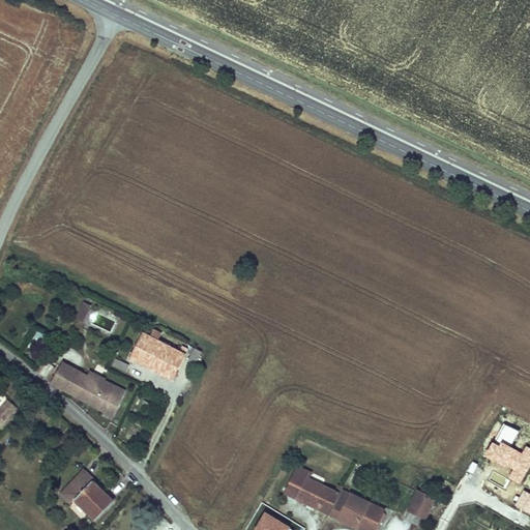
[(92,299),(85,295),(76,313),(83,317),(92,299)]
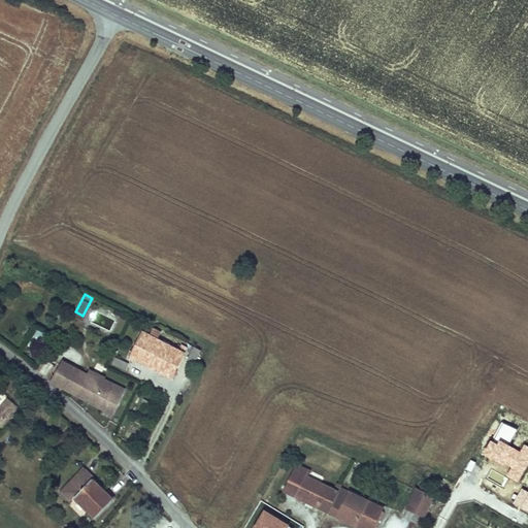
[(38,352),(45,332),(35,328),(27,348),(38,352)]
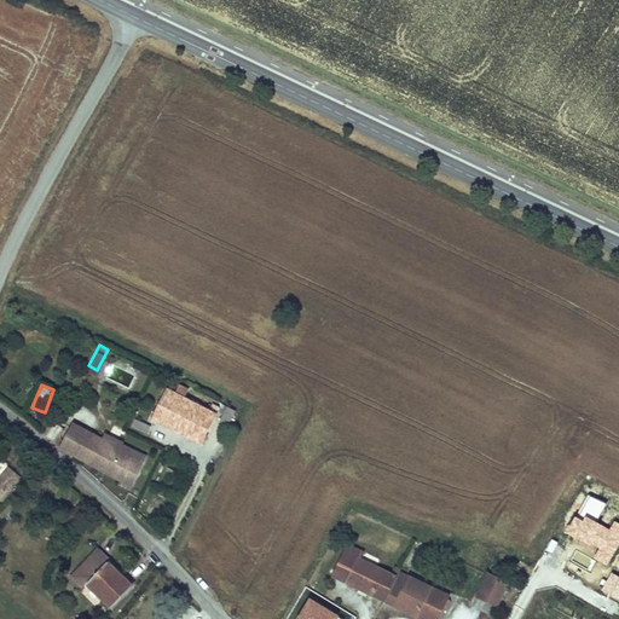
[(152,418),(203,444),(220,410),(224,412),(221,418),(230,423),(237,408),(224,401),(221,406),(214,403),(210,409),(183,394),(185,388),(178,385),(174,392),(167,388),(152,418)]
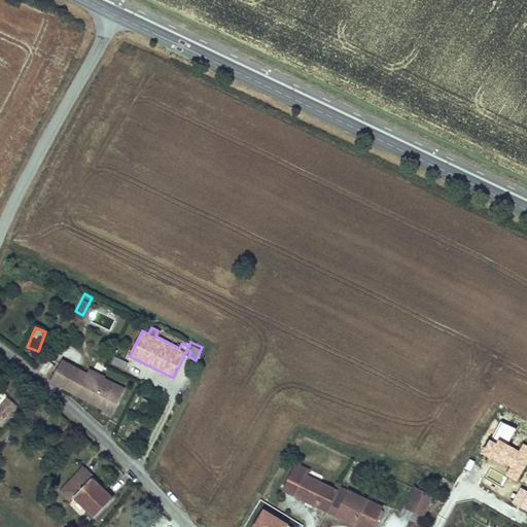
[(51,380),(114,413),(127,389),(95,373),(99,366),(85,359),(83,363),(76,359),(65,354),(51,380)]
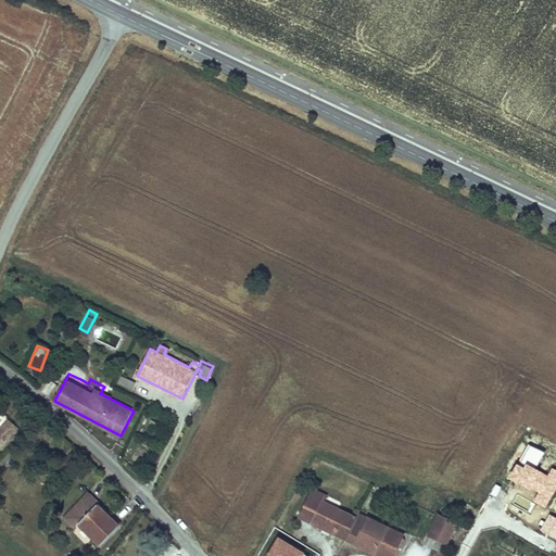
[(126,376),(123,383),(138,391),(142,383),(126,376)]
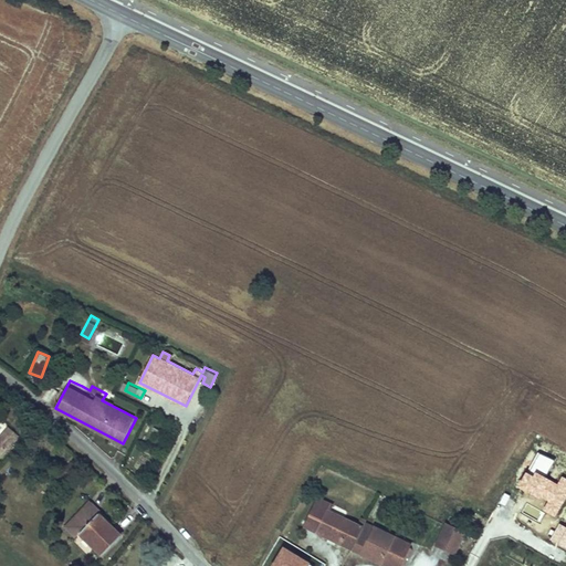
[(0,441),(3,444),(13,435),(6,428),(0,432),(0,441)]
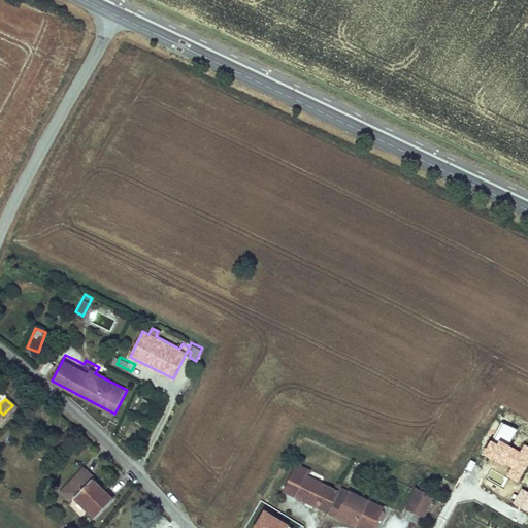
[(328,512),(337,493),(306,479),(309,472),(297,467),(286,491),(328,512)]
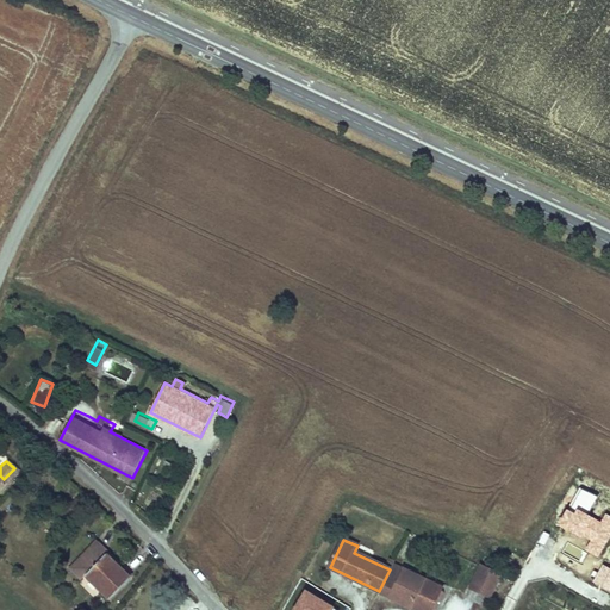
[(86,574),(111,597),(128,578),(103,555),(105,552),(92,541),(67,568),(80,580),(86,574)]
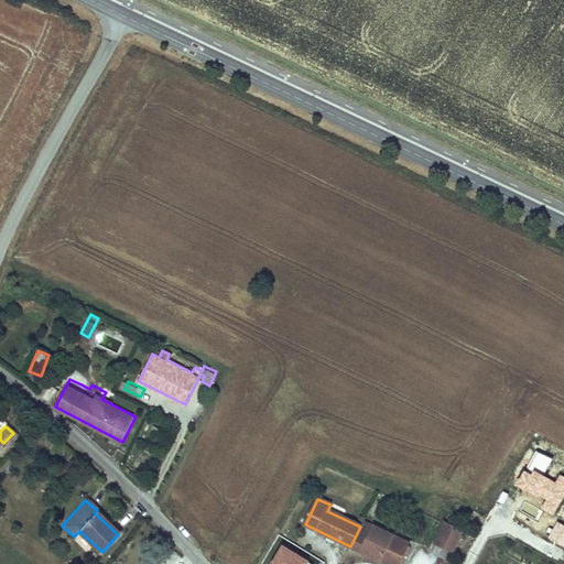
[(120,532),(97,510),(95,513),(118,534),(120,532)]
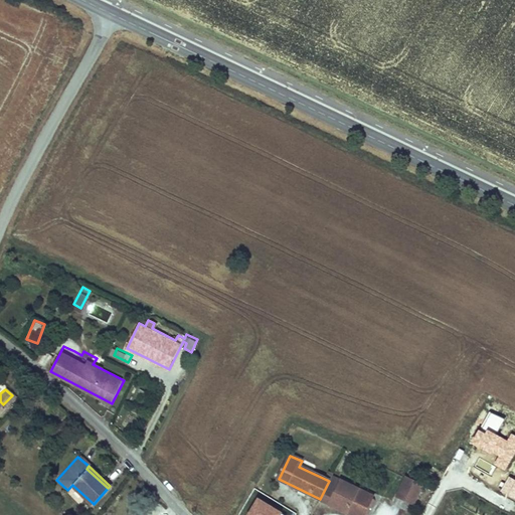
[(329,481),(320,499),(353,514),(361,514),(371,494),(332,475),(329,481)]
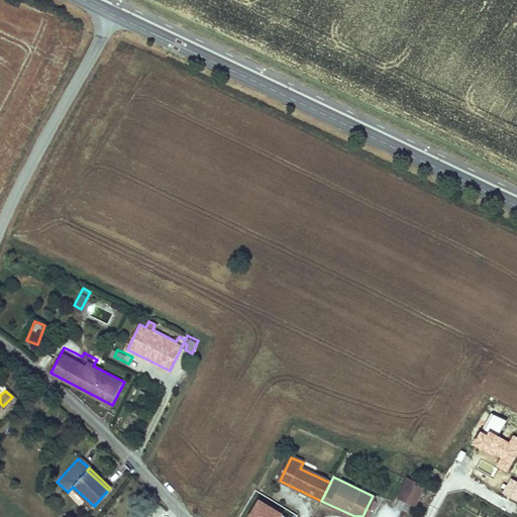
[(413,504),(422,486),(406,478),(397,497),(413,504)]
